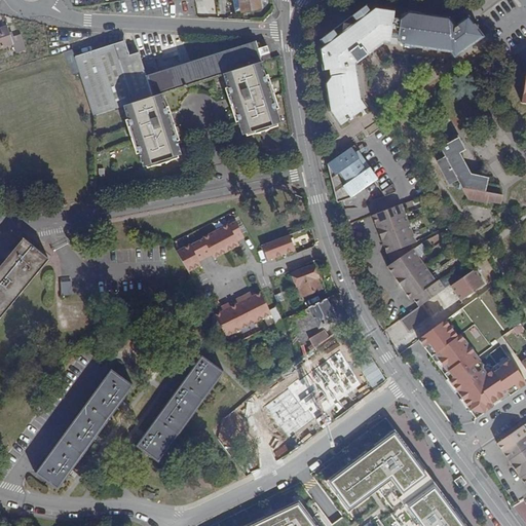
[(232,0),(235,12),(240,11),(238,0),(232,0)]
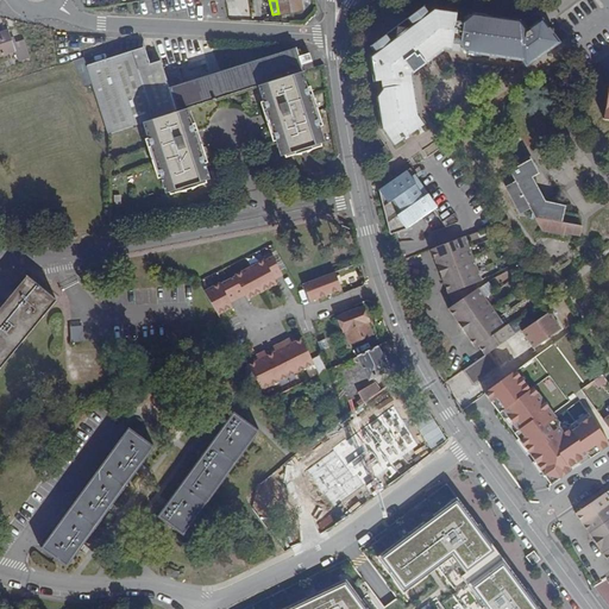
[(276,0),(278,13),(300,10),(299,0),(276,0)]
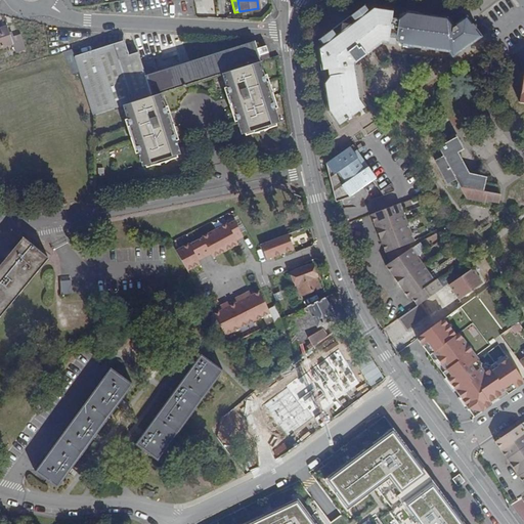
[(355,63),(366,55),(372,51),(384,42),(395,45),(397,37),(402,45),(450,53),(452,57),(473,43),(473,25),(467,16),(454,26),(448,17),(408,12),(399,17),(393,16),(393,10),(373,7),(344,29),(341,31),(338,34),(329,40),(319,47),(322,70),(324,70),(325,76),(328,81),(323,83),(328,110),(338,126),(352,116),(354,117),(357,115),(357,113),(365,106),(359,97),(355,63)]
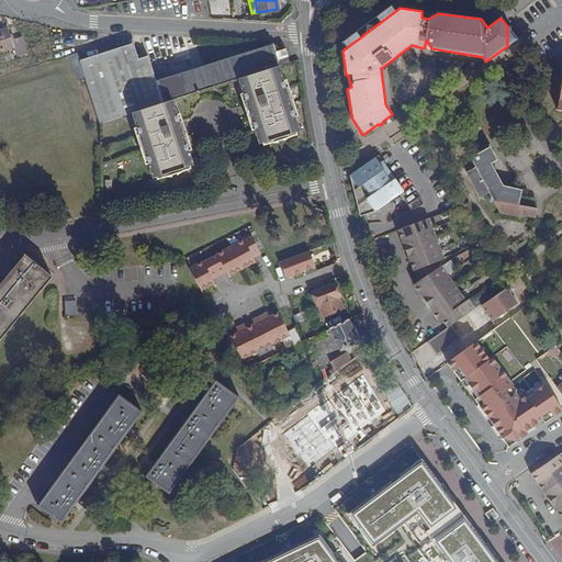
[(8,29),(0,31),(0,52),(13,48),(17,56),(26,53),(22,37),(11,40),(8,29)]
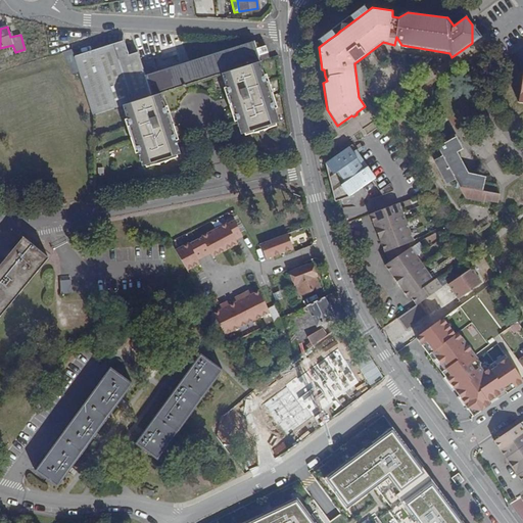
[(113,45),(119,58),(128,56),(123,42),(113,45)]
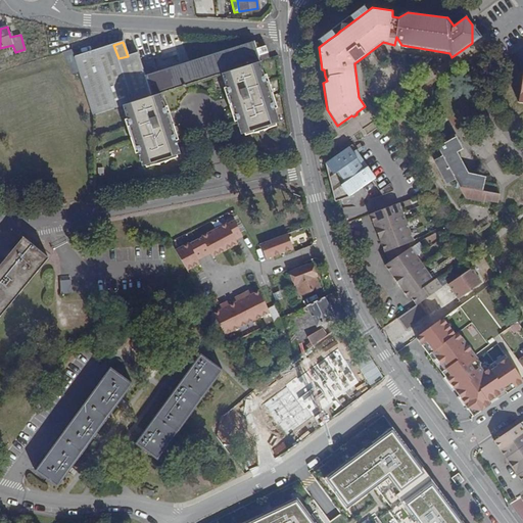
[(260,61),(269,58),(266,48),(255,50),(252,43),(145,77),(137,53),(128,56),(119,58),(113,45),(104,47),(120,73),(133,103),(156,95),(161,94),(223,74),(227,73),(255,63),(260,61)]
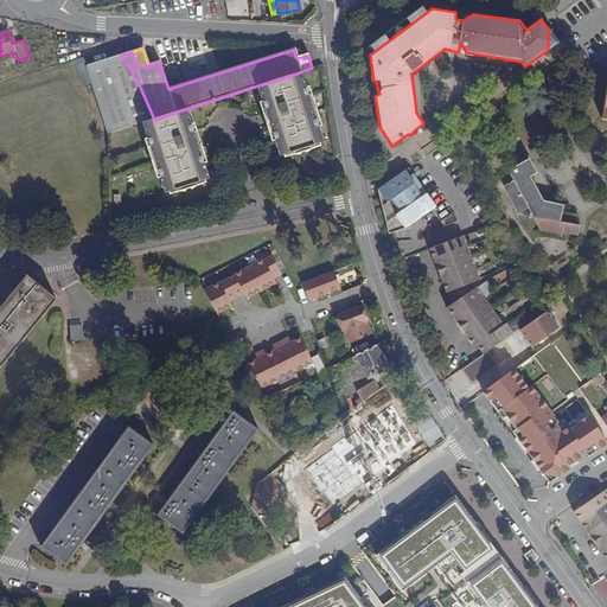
[(149,121),(154,120),(139,84),(121,55),(87,65),(84,57),(72,61),(83,85),(93,84),(108,134),(144,122),(149,121)]
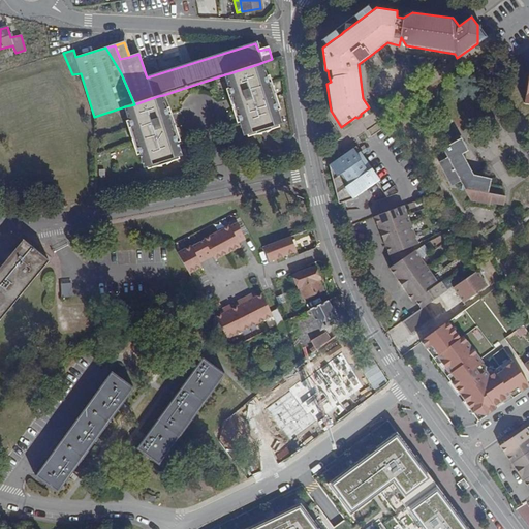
[(225,74),(227,82),(243,129),(246,129),(247,134),(248,137),(255,135),(273,130),(280,127),(280,125),(278,119),(280,118),(278,111),(281,110),(279,103),(273,82),(271,74),(268,75),(266,69),(263,62),(258,64),(229,73),(225,74)]
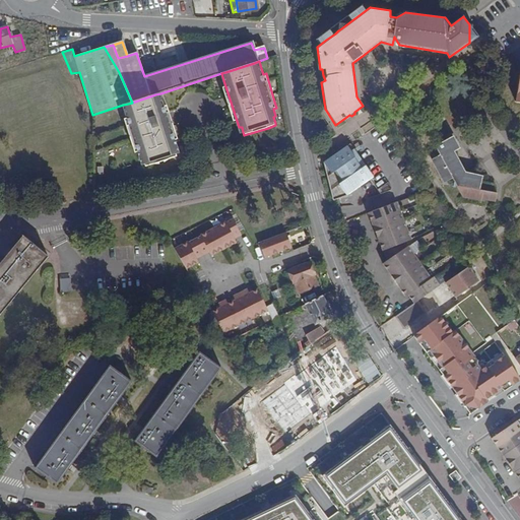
[(123,105),(125,111),(128,118),(125,119),(127,125),(133,145),(135,152),(138,152),(140,159),(143,158),(144,164),(145,167),(152,164),(170,158),(177,156),(176,154),(175,148),(177,147),(163,100),(160,93),(155,94),(132,103),(128,104),(123,105)]
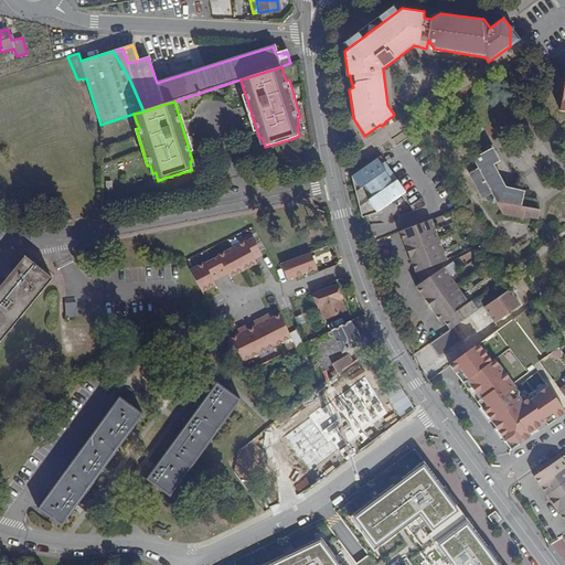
[(362,141),(358,135),(349,140),(354,148),(362,141)]
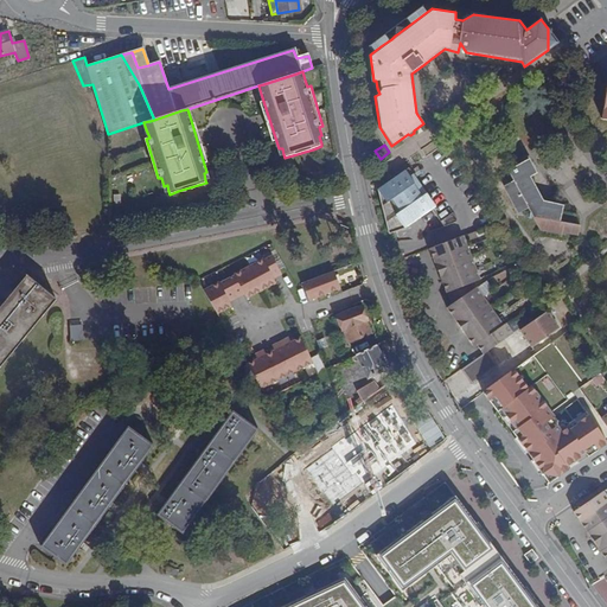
[(536,174),(528,161),(510,172),(512,176),(515,181),(504,187),(517,211),(528,205),(534,217),(557,222),(561,206),(542,202),(529,178),(536,174)]
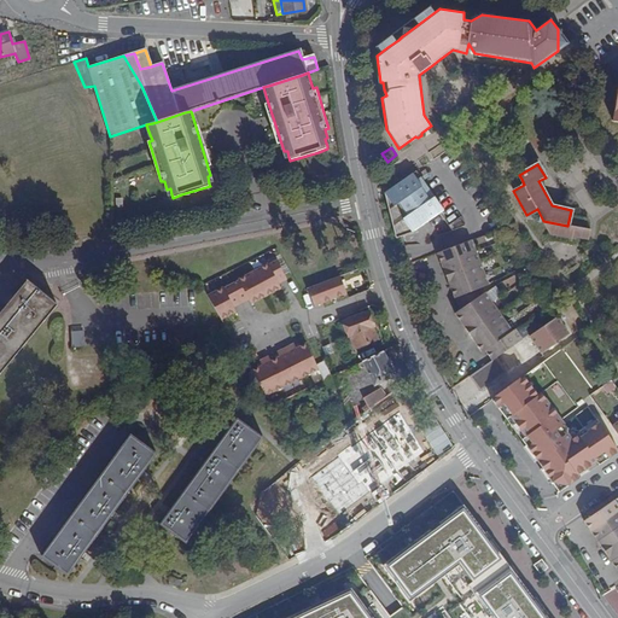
[(408,234),(443,209),(417,170),(385,191),(397,237),(408,234)]
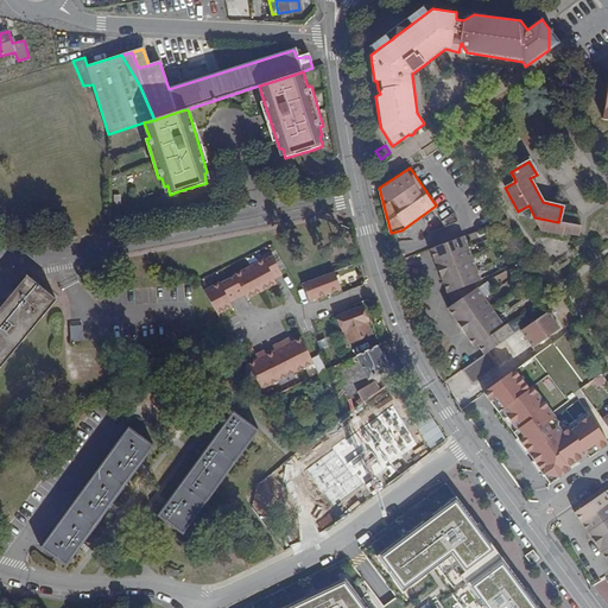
[(515,182),(513,176),(502,183),(505,188),(515,182)]
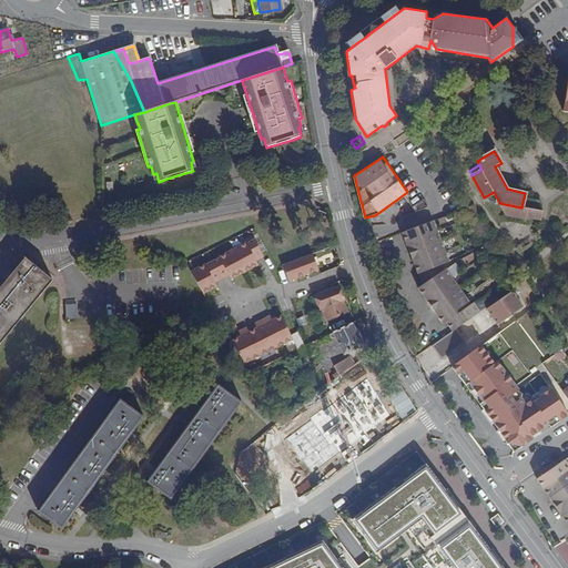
[(424,199),(419,201),(413,206),(418,214),(427,208),(428,204),(425,200),(424,199)]
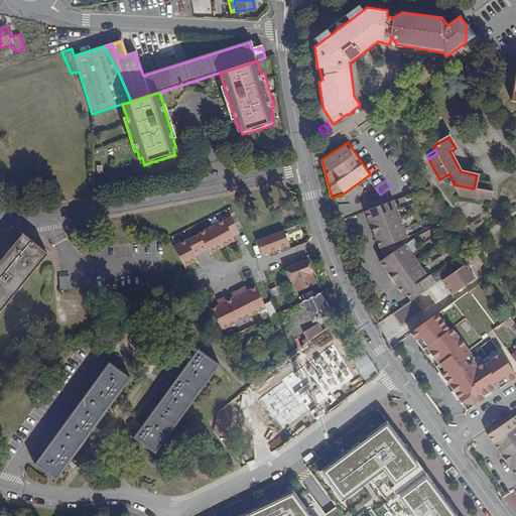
[(492,191),(474,188),(454,184),(453,184),(458,195),(480,200),(481,198),(490,200),(492,191)]
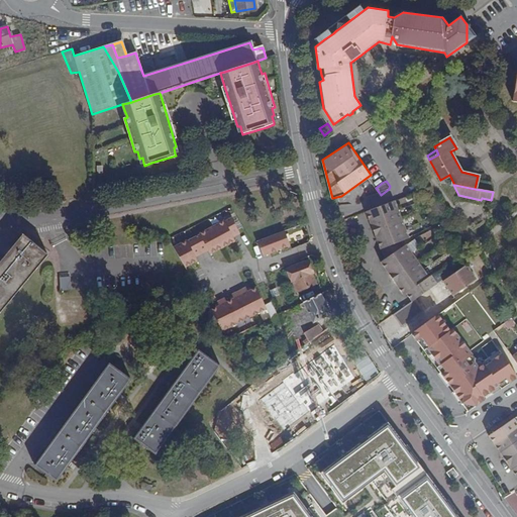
[(410,238),(396,200),(367,211),(382,249),(410,238)]
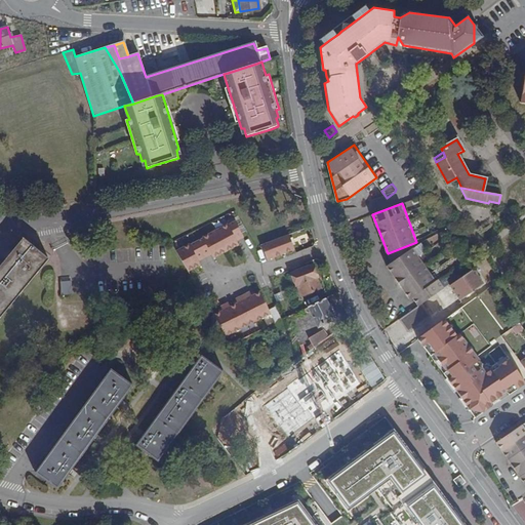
[(215,231),(226,251),(238,244),(236,240),(235,237),(241,233),(235,220),(228,225),(228,224),(215,231)]
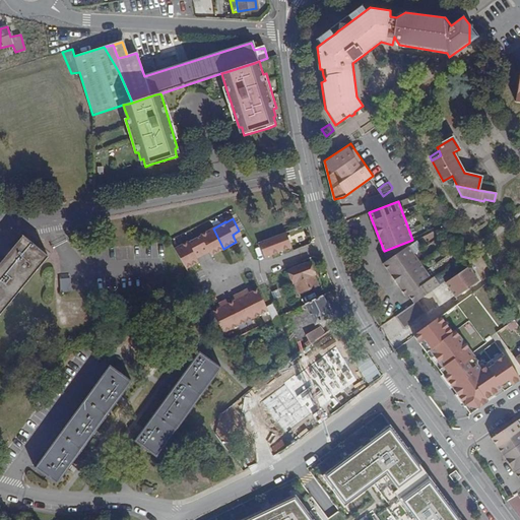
[(195,241),(202,253),(208,249),(210,253),(212,256),(223,249),(213,229),(201,236),(201,237),(195,241)]
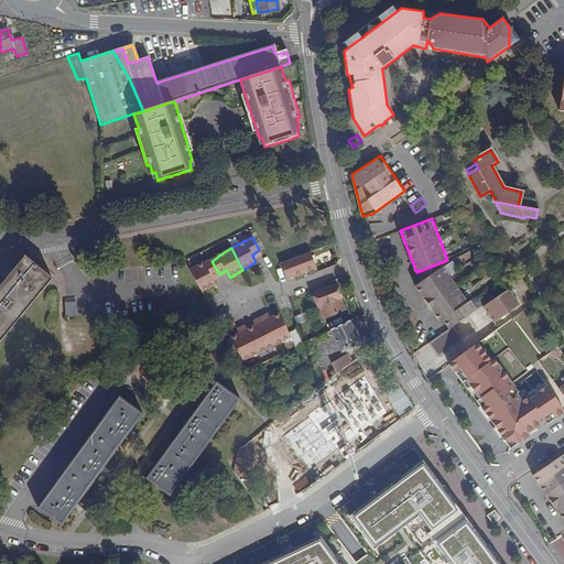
[(281,263),(286,279),(316,268),(311,252),(281,263)]
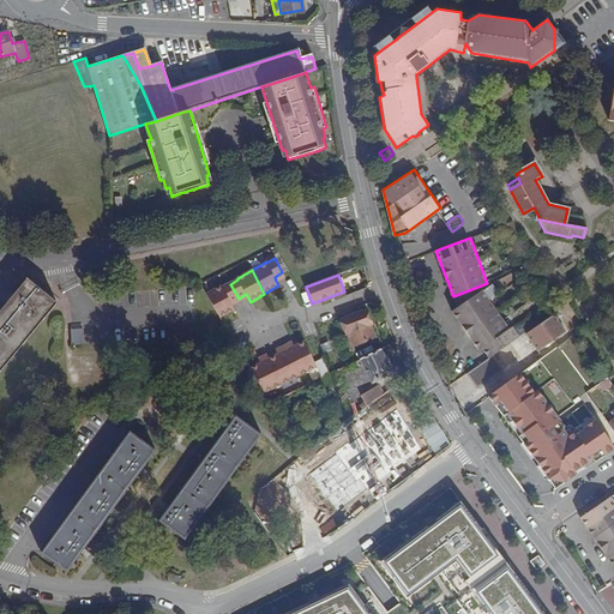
[(26,280),(0,312),(0,371),(56,304),(26,280)]
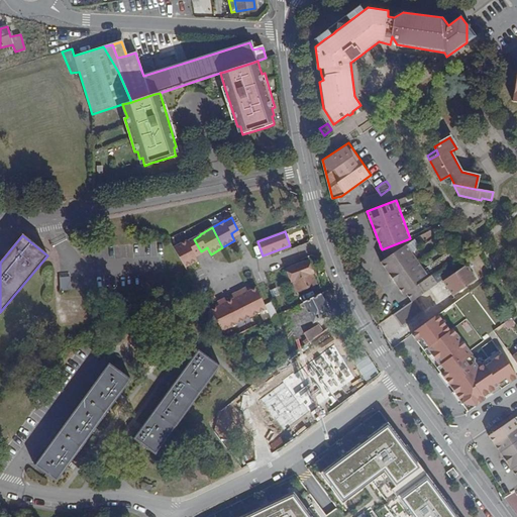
[(188,242),(175,250),(187,270),(199,263),(197,259),(195,255),(201,251),(194,239),(188,243),(188,242)]
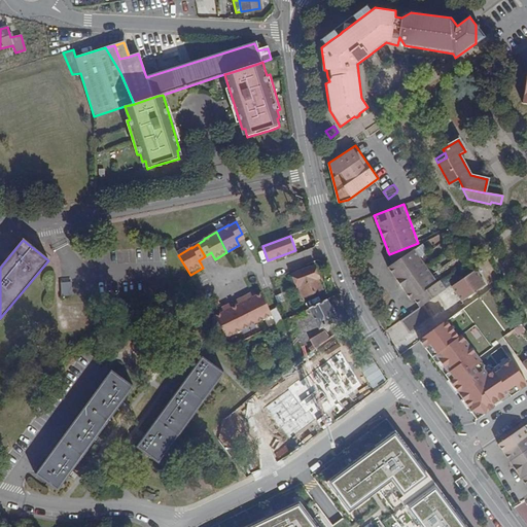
[(413,245),(398,250),(400,258),(414,250),(413,245)]
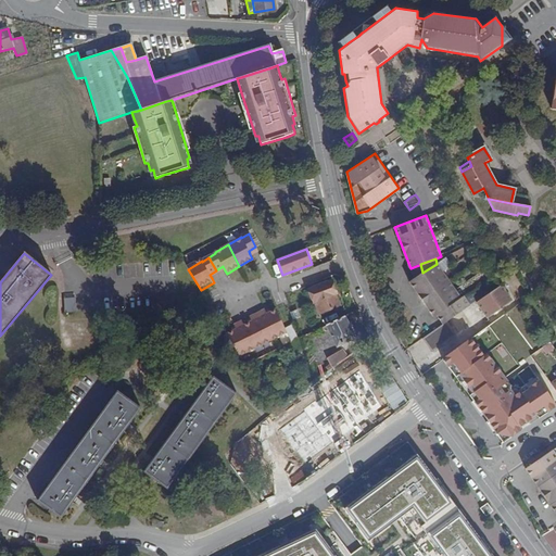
[(460,298),(437,264),(422,273),(409,282),(433,316),(436,315),(442,325),(446,321),(469,305),(463,295),(460,298)]
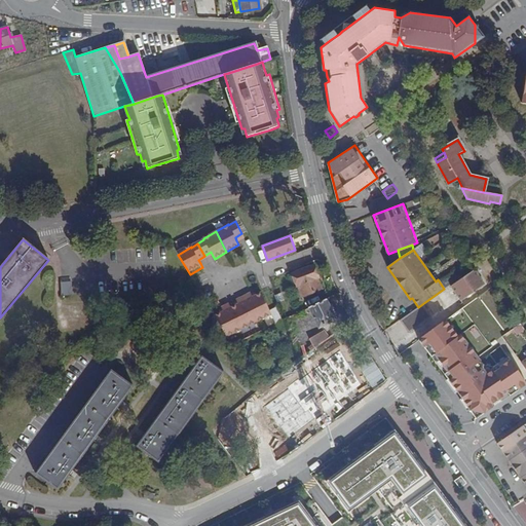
[(292,273),(297,288),(298,288),(301,296),(321,289),(317,278),(318,277),(313,265),(292,273)]
